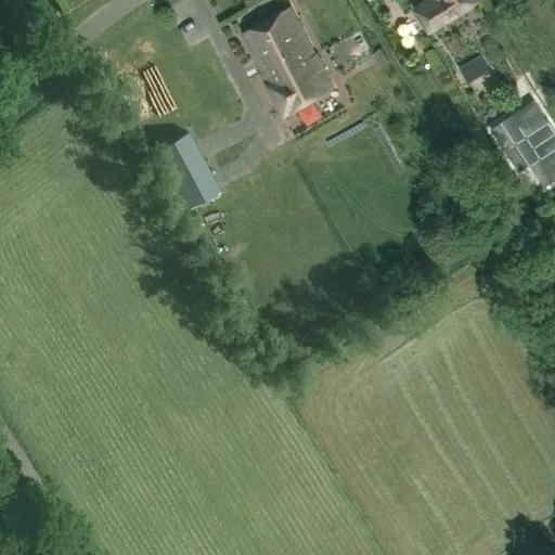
[(427,31),(480,0),(424,0),(425,2),(414,9),(427,31)]
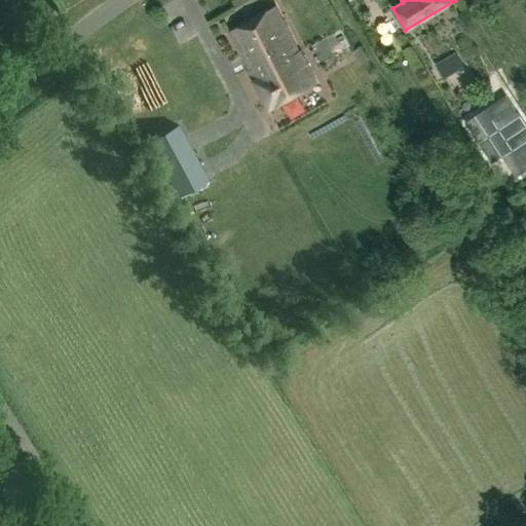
[(228,32),(249,70),(248,71),(268,110),(314,84),(295,45),(294,45),(274,7),(228,32)]
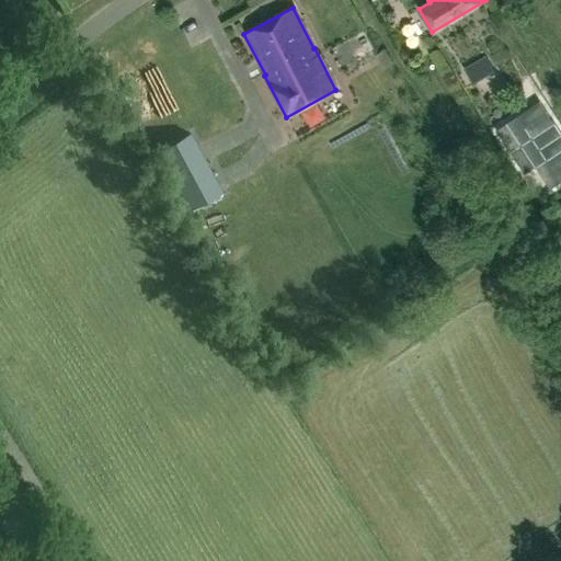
[(346,42),(332,48),(339,63),(353,56),(346,42)]
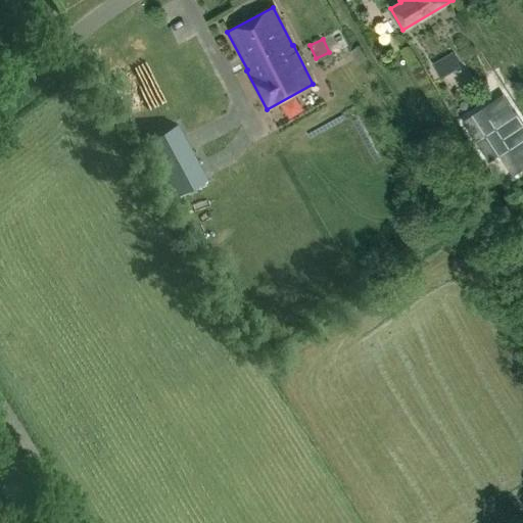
[(452,52),(432,64),(440,79),(453,72),(457,79),(464,74),(452,52)]
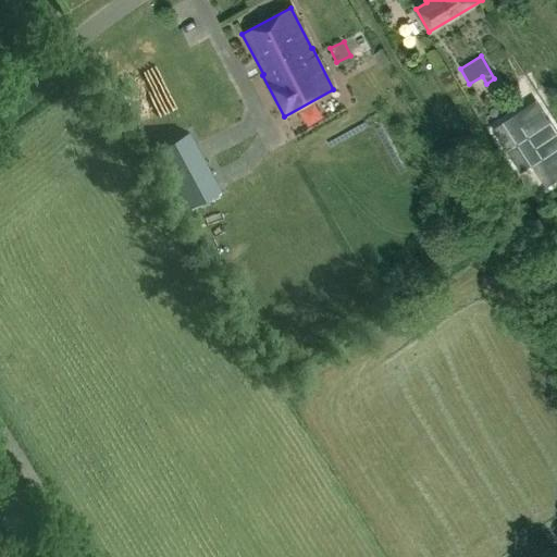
[(220,190),(189,132),(158,149),(189,207),(220,190)]
